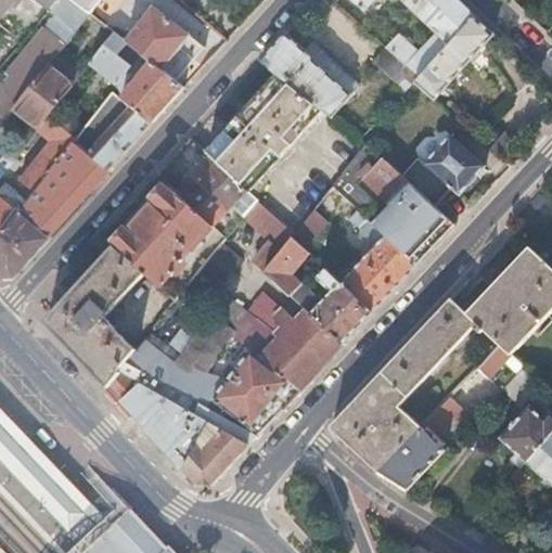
[(0,15),(10,3),(12,0),(0,0),(0,15)]
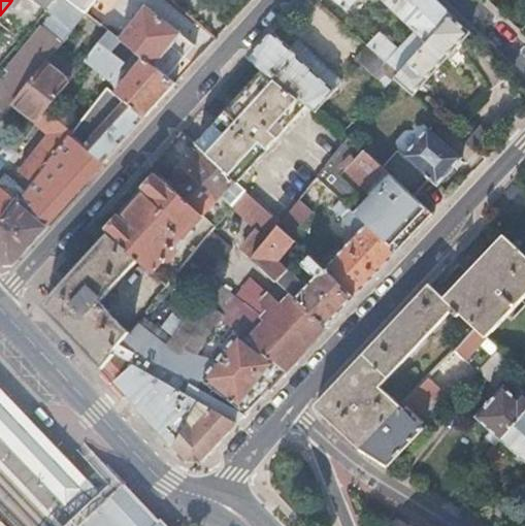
[(54,0),(48,6),(4,59),(30,79),(45,62),(73,27),(61,17),(73,0),(54,0)]
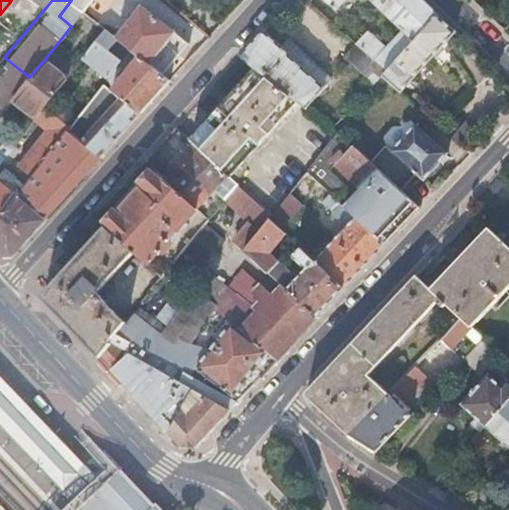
[(71,0),(59,16),(71,26),(83,7),(73,0),(71,0)]
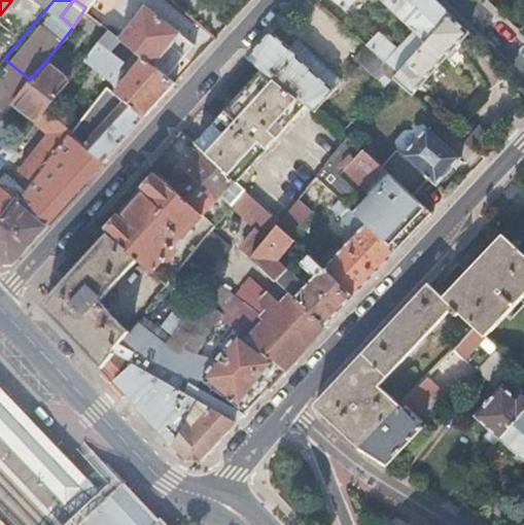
[(332,0),(343,9),(351,0),(379,0),(411,30),(392,49),(373,32),(362,44),(363,45),(393,73),(449,15),(432,0),(332,0)]
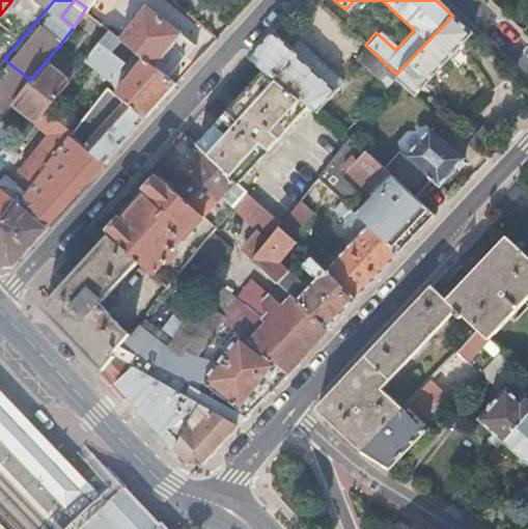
[(9,3),(0,15),(0,36),(21,11),(9,3)]
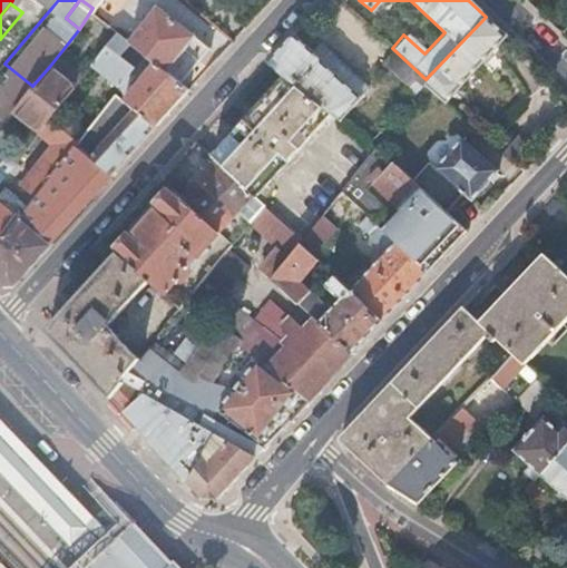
[(129,40),(146,55),(157,62),(176,78),(204,45),(157,7),(129,40)]
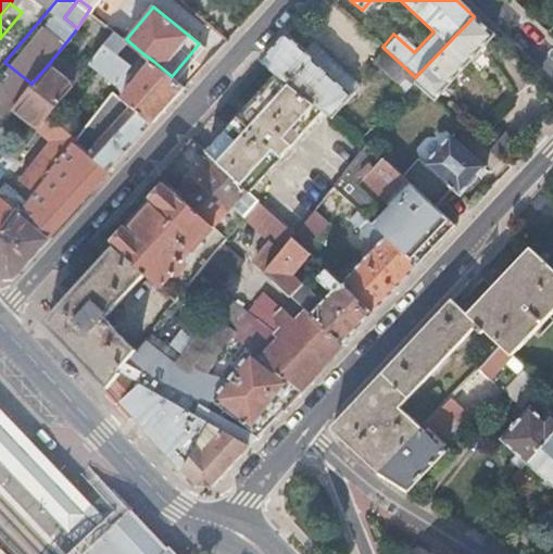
[(474,16),(415,77),(436,97),(493,34),(474,16)]
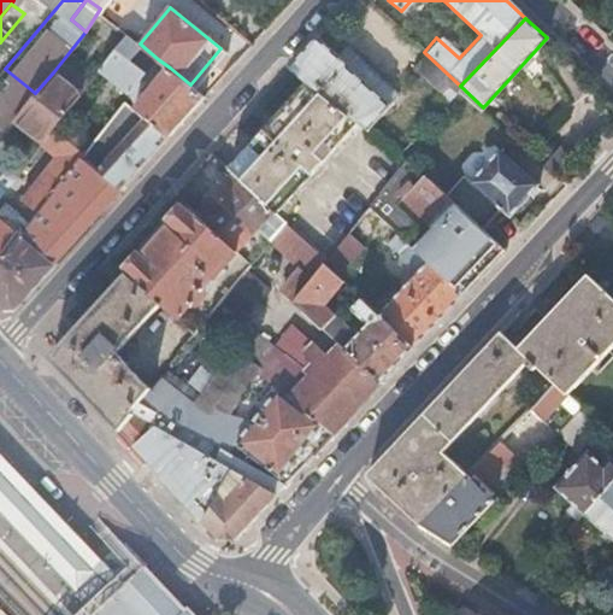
[(128,34),(100,69),(131,92),(158,59),(140,44),(128,34)]
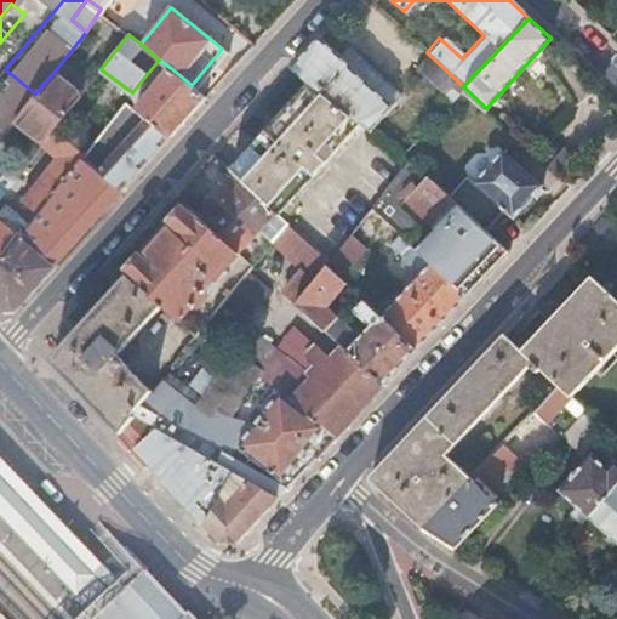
[(307,83),(358,125),(367,132),(392,104),(340,56),(316,35),(289,67),(307,83)]
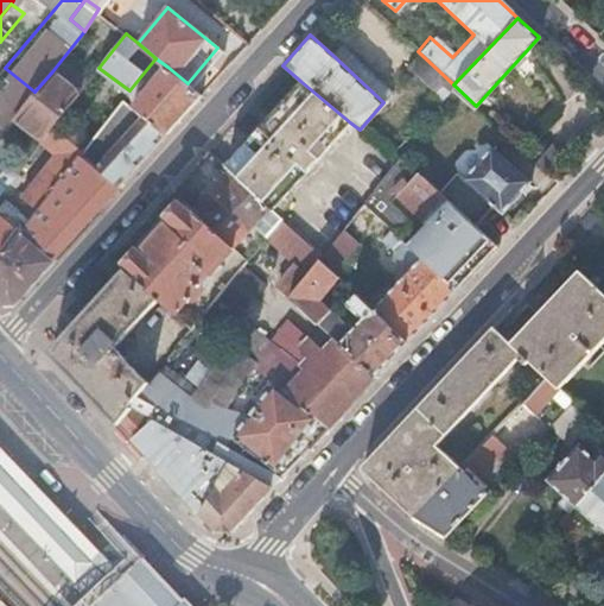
[(332,55),(383,102),(389,96),(338,49),(332,55)]
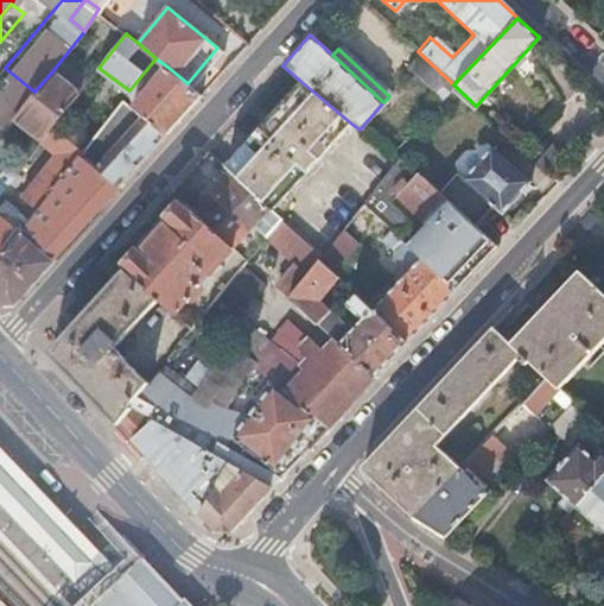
[(406,68),(439,101),(453,84),(419,52),(406,68)]
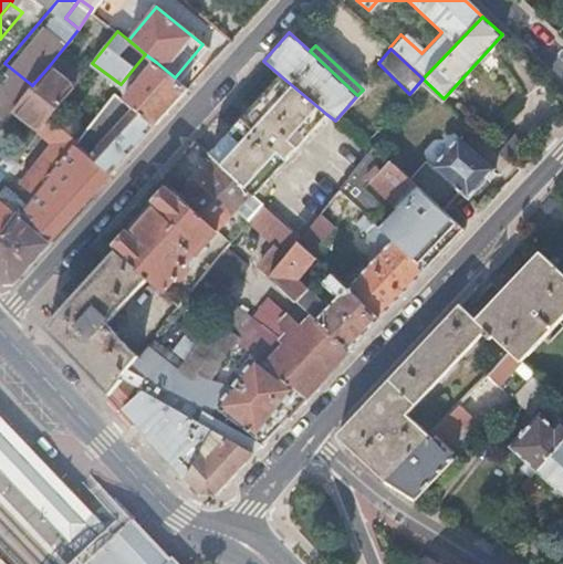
[(116,91),(76,139),(75,142),(111,174),(188,87),(175,77),(156,62),(146,74),(143,72),(134,83),(136,85),(125,100),(116,91)]
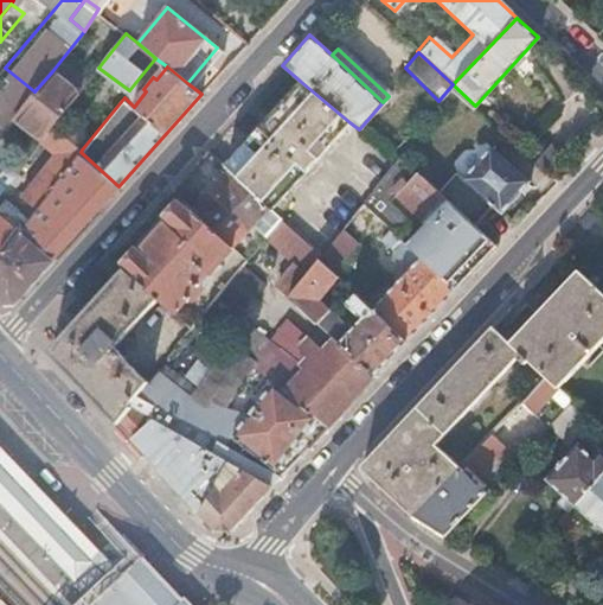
[(31,96),(14,116),(33,133),(29,139),(18,153),(25,159),(38,142),(52,126),(79,93),(52,71),(34,91),(31,96)]
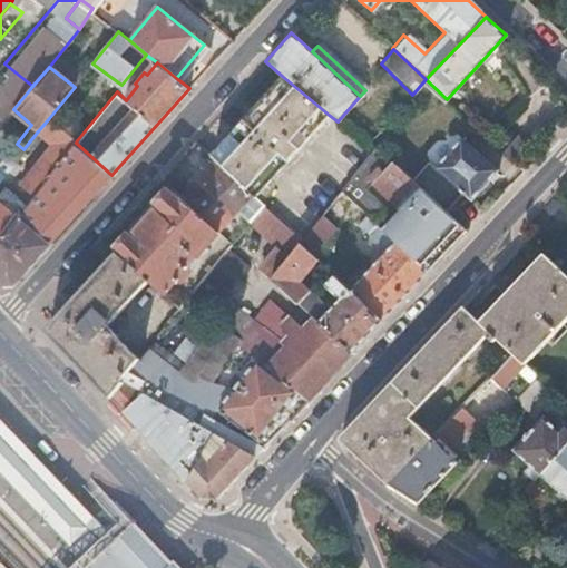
[(282,76),(209,155),(214,159),(248,193),(254,197),(329,115),(282,76)]
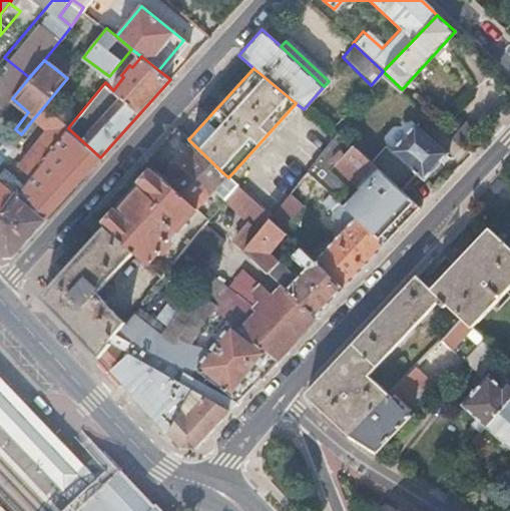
[(0,113),(12,98),(26,81),(12,69),(0,83),(0,113)]
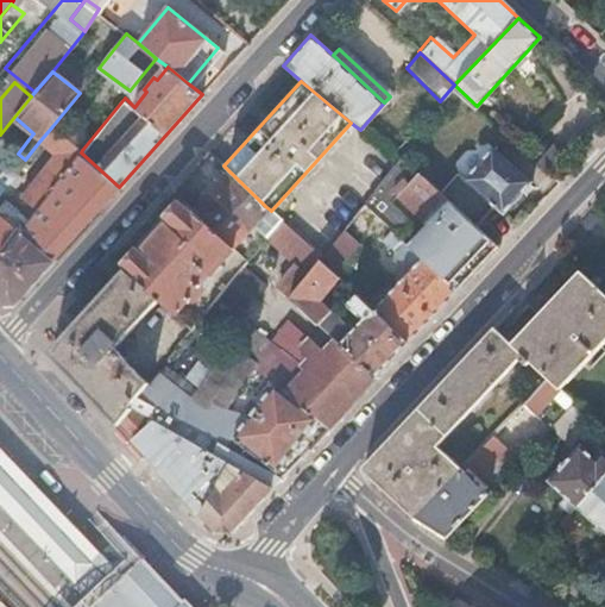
[(38,143),(54,156),(20,199),(36,211),(81,152),(82,150),(52,126),(38,143)]
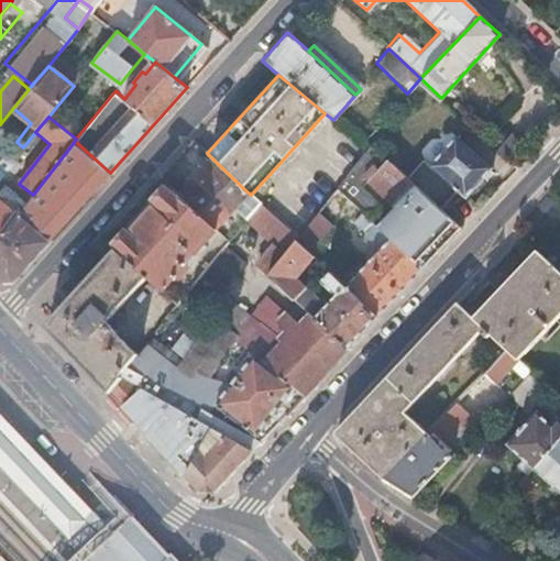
[(420,147),(424,158),(404,180),(410,185),(439,209),(456,190),(463,195),(489,167),(451,132),(445,131),(438,139),(428,138),(420,147)]
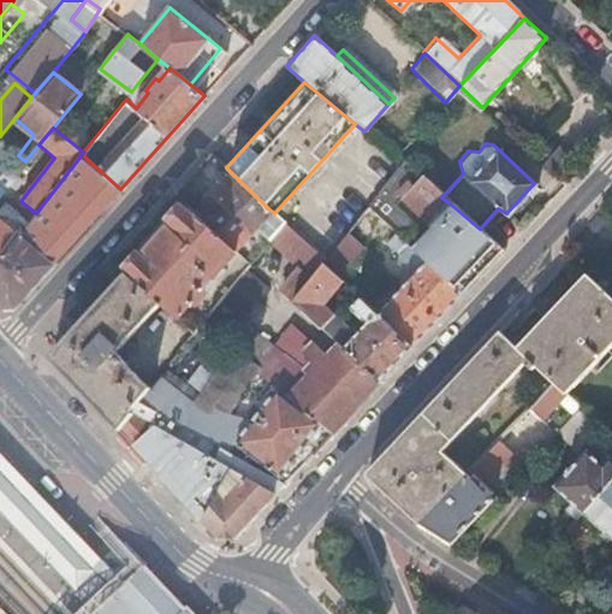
[(554,149),(541,164),(556,176),(571,159),(560,149),(554,149)]
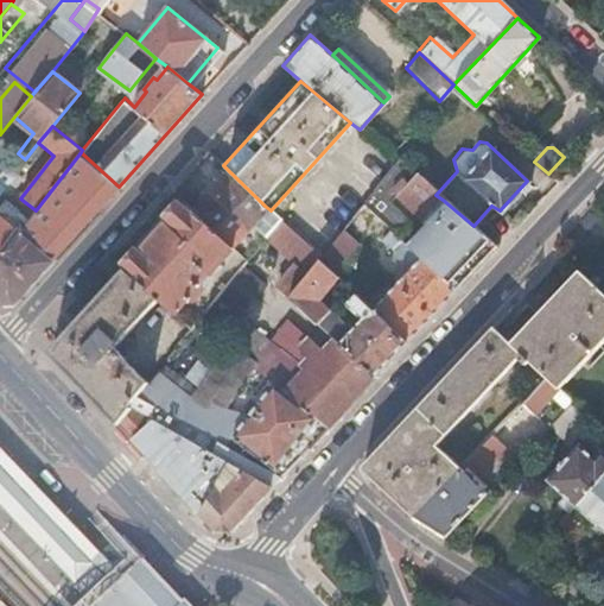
[(19,232),(0,254),(0,301),(2,303),(12,303),(119,187),(81,152),(36,210),(19,232)]
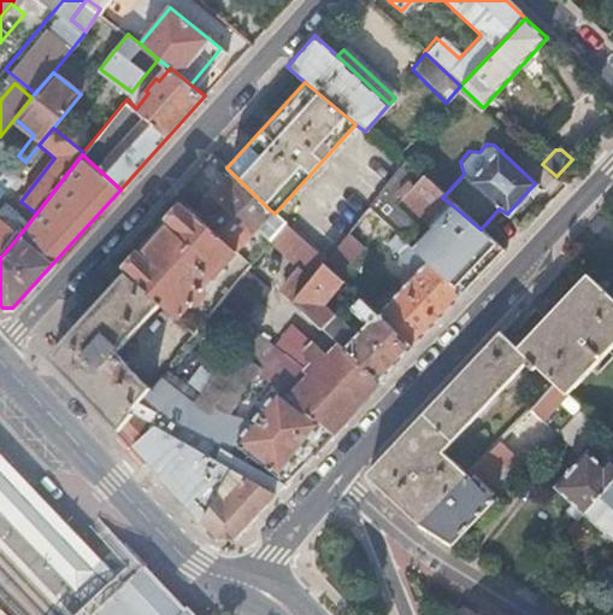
[(383,227),(401,244),(414,228),(393,210),(399,203),(419,177),(401,163),(363,210),(383,227)]
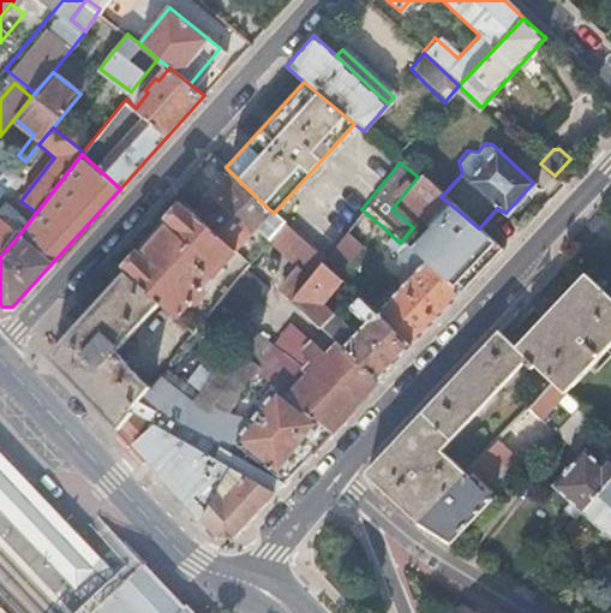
[(0,192),(15,176),(7,168),(3,174),(0,172),(0,192)]
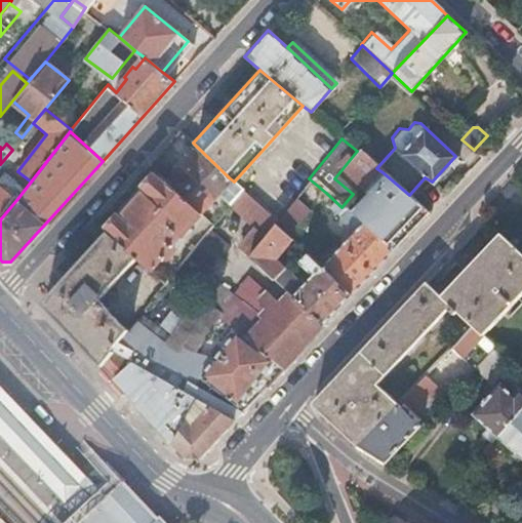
[(197,147),(167,180),(201,210),(218,190),(229,177),(197,147)]
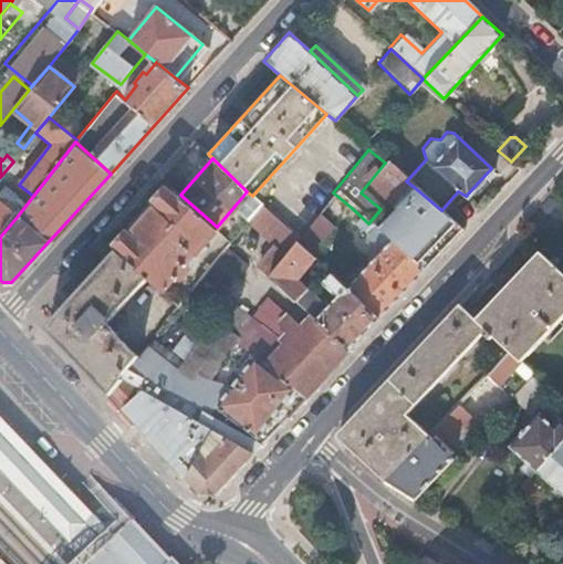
[(394,210),(413,186),(406,181),(385,163),(366,186),(394,210)]
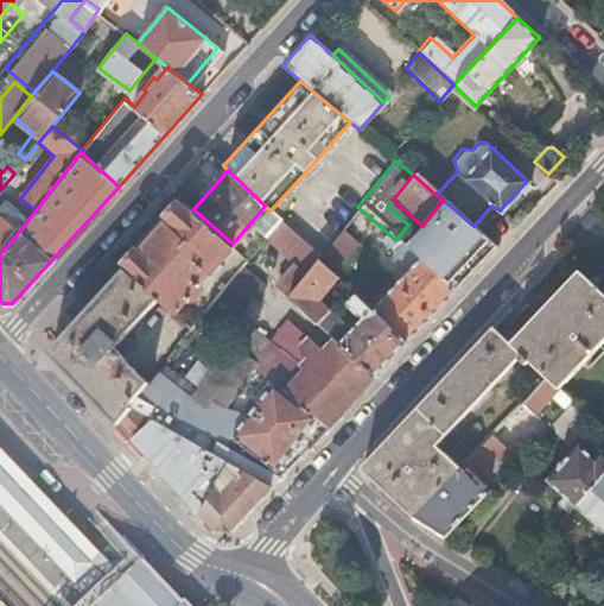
[(415,257),(453,289),(475,266),(495,245),(474,226),(443,200),(423,226),(405,247),(415,257)]
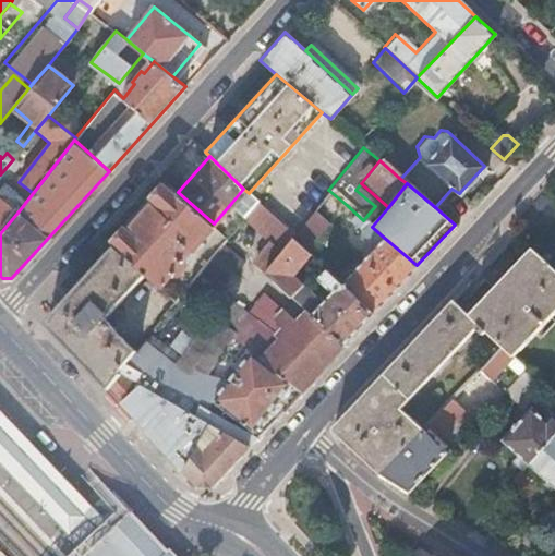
[(142,216),(116,245),(146,273),(161,286),(210,229),(215,225),(214,224),(178,192),(169,185),(142,216)]
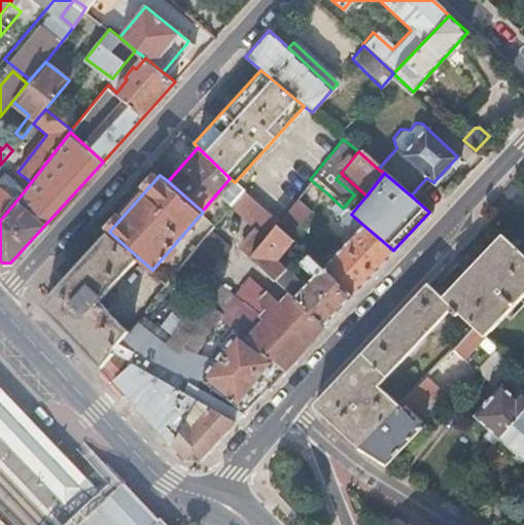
[(230,178),(219,190),(233,203),(234,201),(243,190),(235,182),(230,178)]
